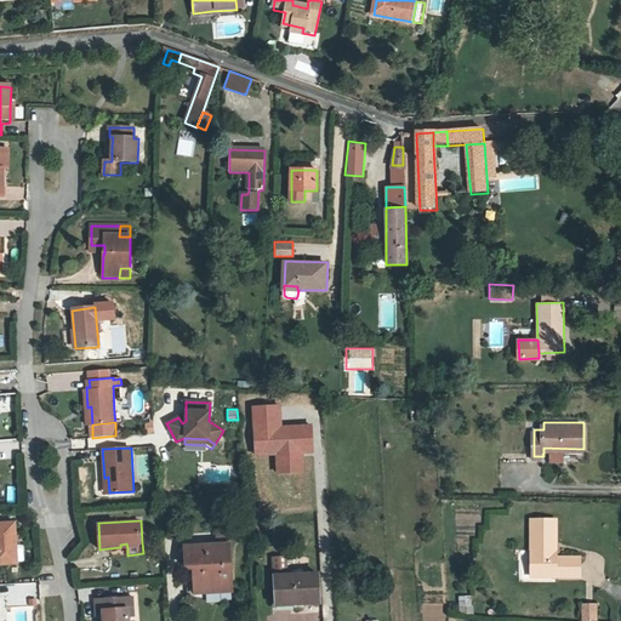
[(534,520),(533,573),(556,574),(557,579),(581,579),(581,559),(558,559),(558,520),(534,520)]
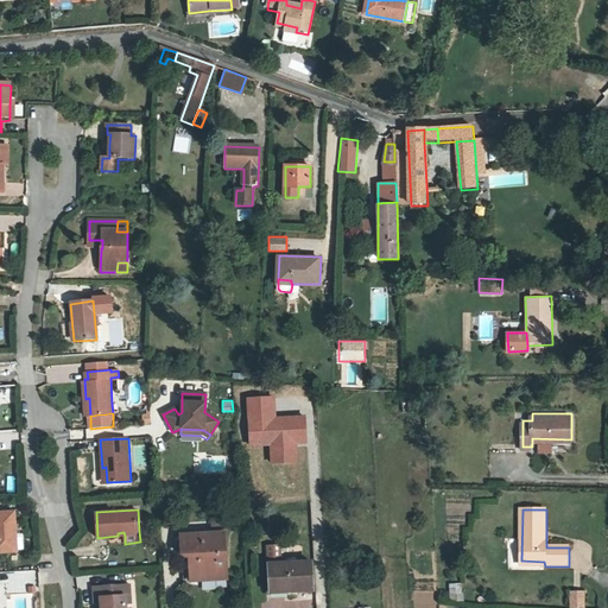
[(17,513),(0,513),(0,553),(18,553),(17,513)]
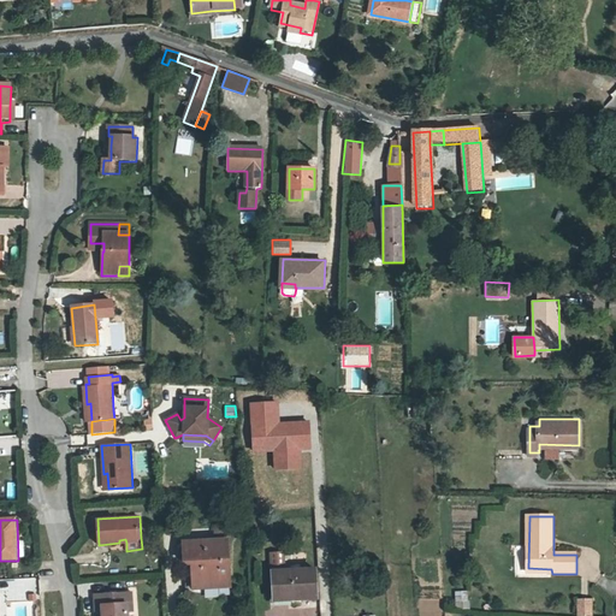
[(215,531),(215,542),(229,540),(227,531),(215,531)]
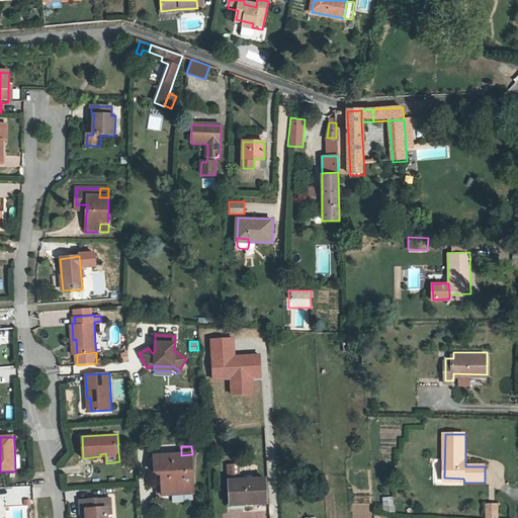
[(192,454),(181,455),(154,456),(155,473),(170,472),(170,478),(166,479),(163,483),(164,495),(173,495),(178,490),(193,489),(192,454)]
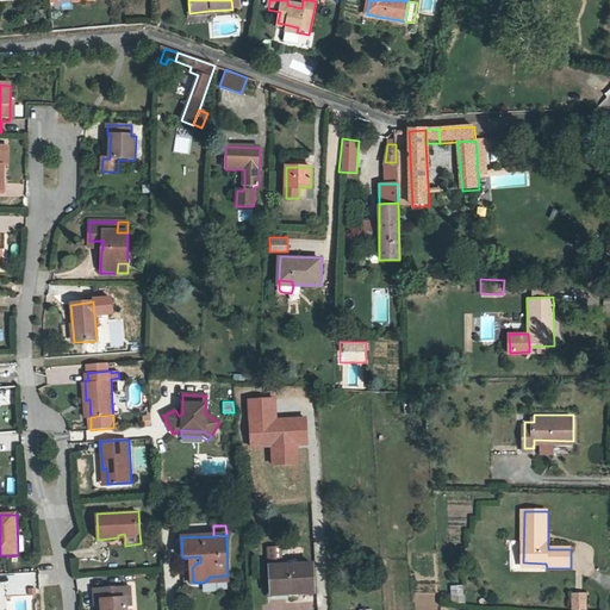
[(268,554),(269,566),(271,590),(287,589),(287,593),(315,592),(312,564),(281,566),(281,553),(268,554)]
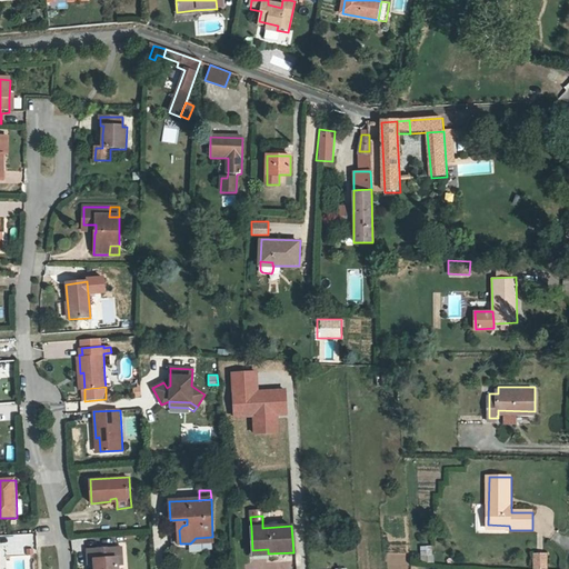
[(419,546),(420,562),(433,561),(432,545),(419,546)]
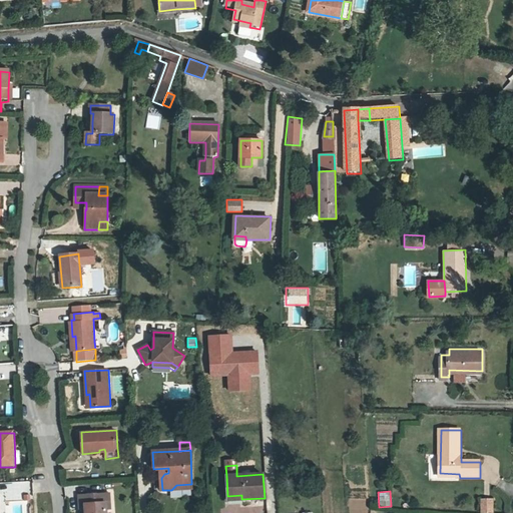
[(80,494),(81,504),(84,504),(85,510),(84,512),(107,512),(107,509),(106,493),(80,494)]
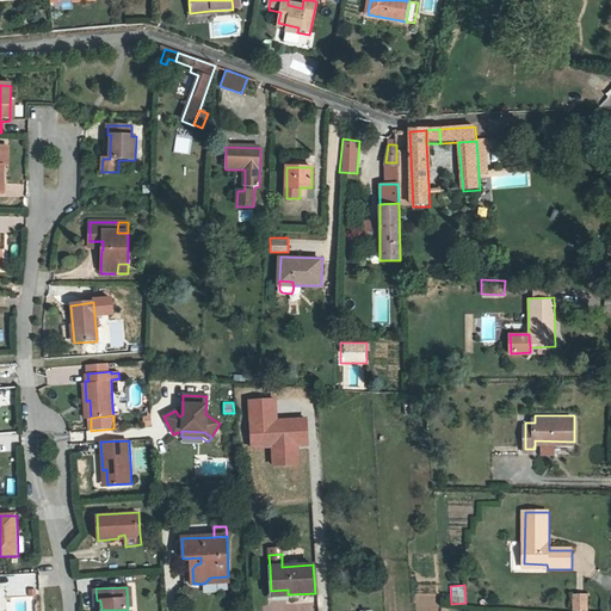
[(571,593),(572,610),(587,610),(586,592),(571,593)]
